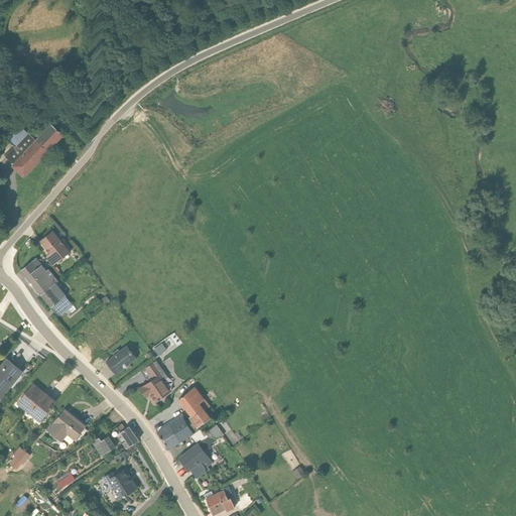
[(59,118),(56,122),(67,131),(70,127),(59,118)]
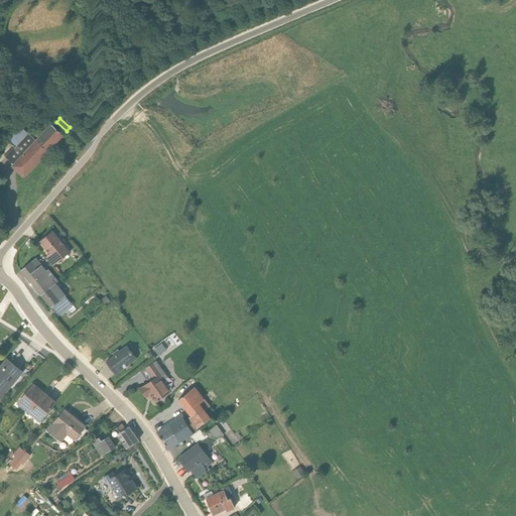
[(30,135),(48,151),(62,135),(50,124),(46,128),(40,124),(30,135)]
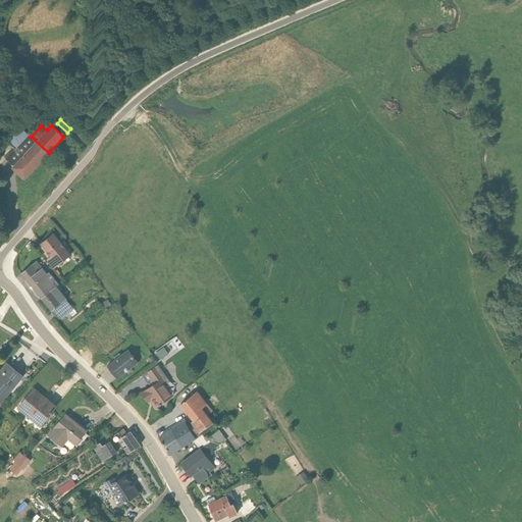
[(49,153),(31,137),(20,127),(7,142),(14,149),(5,159),(13,166),(11,168),(24,179),(49,153)]
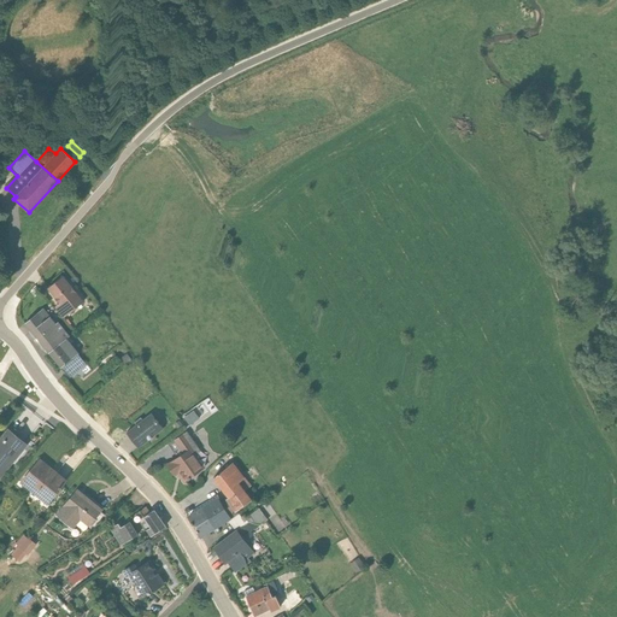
[(68,278),(47,292),(64,319),(84,306),(68,278)]
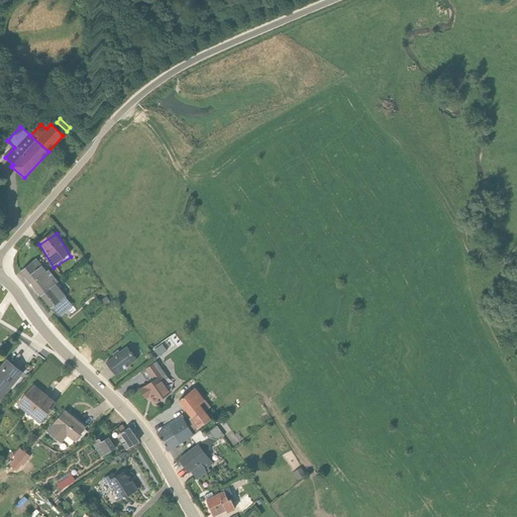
[(36,260),(21,273),(60,321),(65,317),(69,321),(79,313),(36,260)]
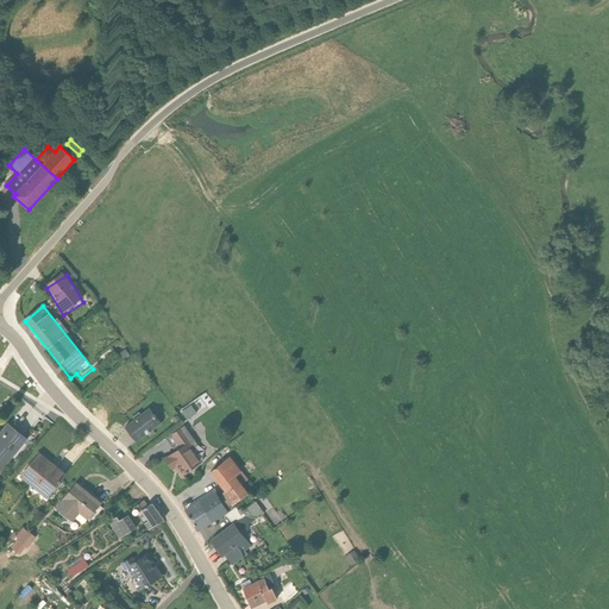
[(183,407),(189,419),(211,408),(205,396),(183,407)]
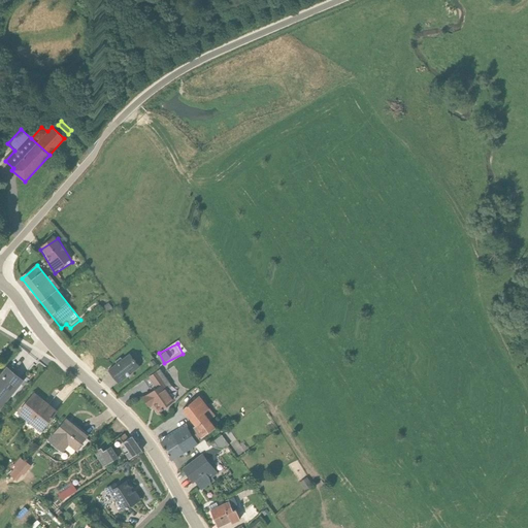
[(140,367),(129,354),(123,359),(121,357),(116,361),(118,363),(107,371),(119,384),(140,367)]
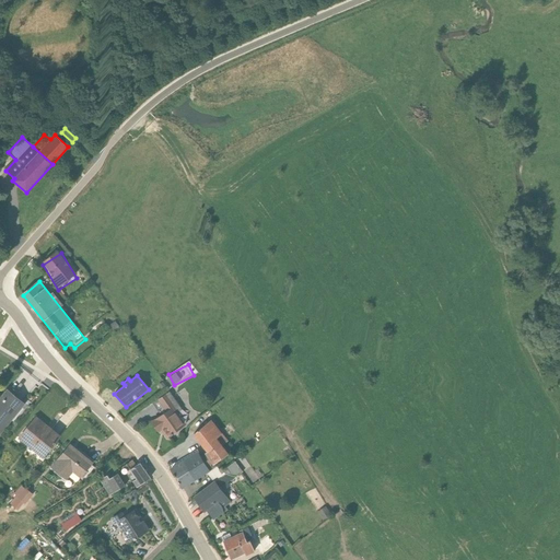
[(0,433),(22,406),(4,392),(0,397),(0,433)]
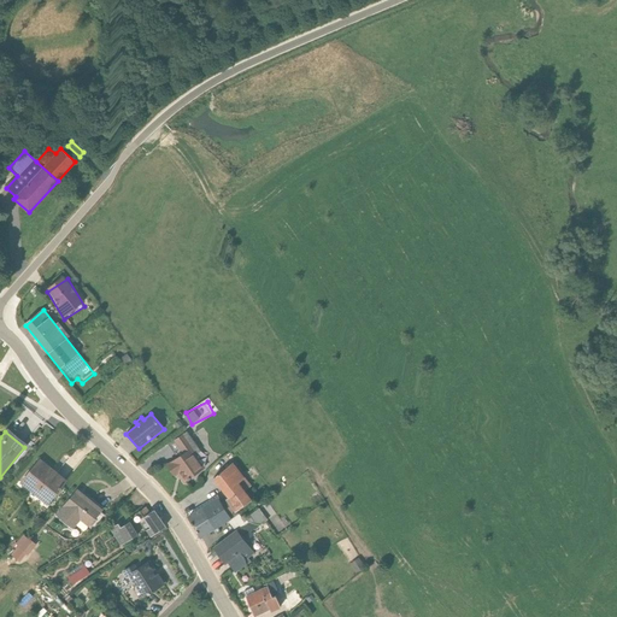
[(206,468),(197,454),(200,451),(187,432),(168,445),(177,458),(166,466),(171,471),(176,468),(184,483),(206,468)]
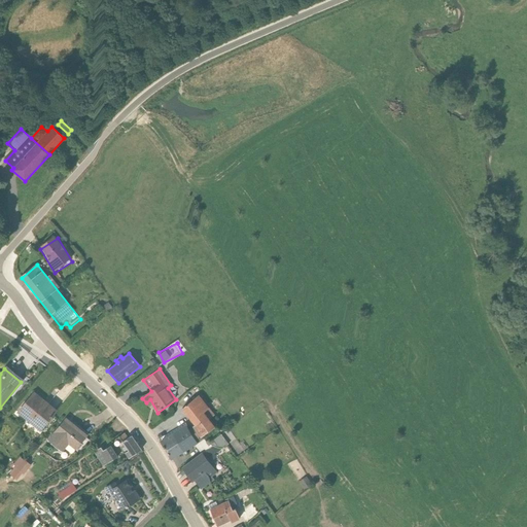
[(45,407),(32,395),(16,414),(40,431),(57,411),(47,405),(45,407)]
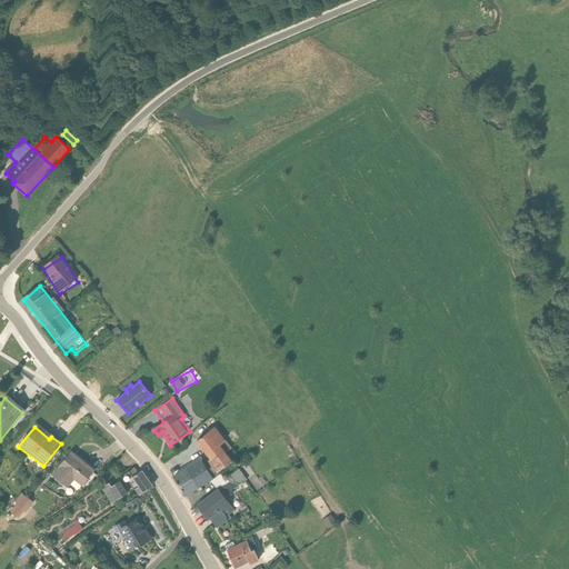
[(215,427),(197,441),(211,459),(209,460),(217,471),(218,471),(231,461),(227,452),(232,448),(215,427)]
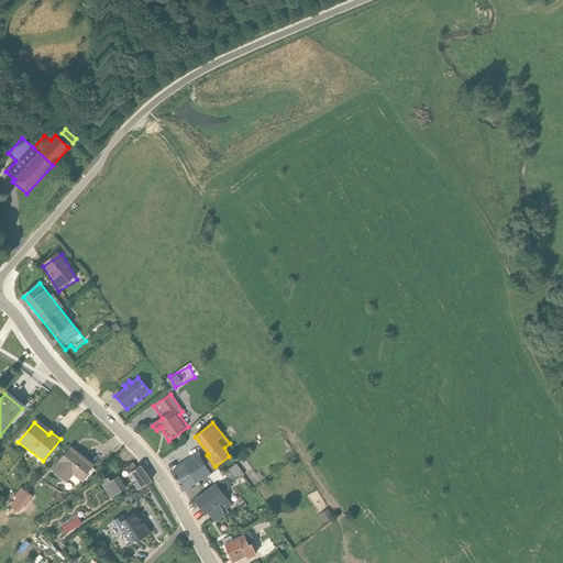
[(92,466),(70,448),(52,471),(67,484),(73,476),(80,481),(92,466)]
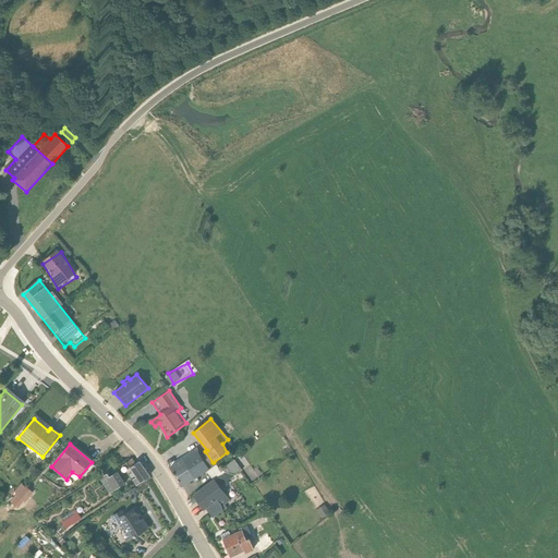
[(207,466),(197,451),(182,461),(194,480),(217,465),(214,462),(207,466)]
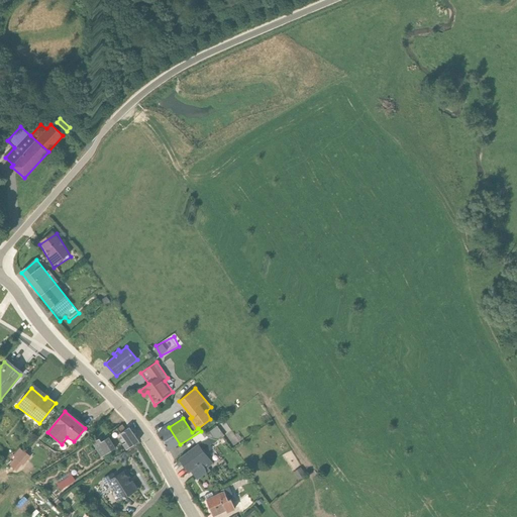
[(180,444),(169,427),(158,434),(168,452),(180,444)]
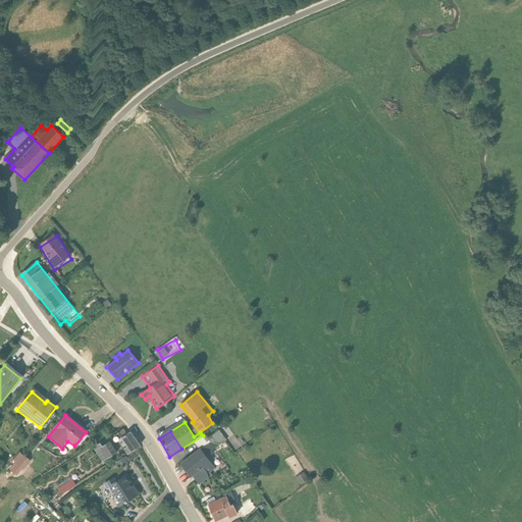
[(136,449),(126,433),(115,440),(125,456),(136,449)]
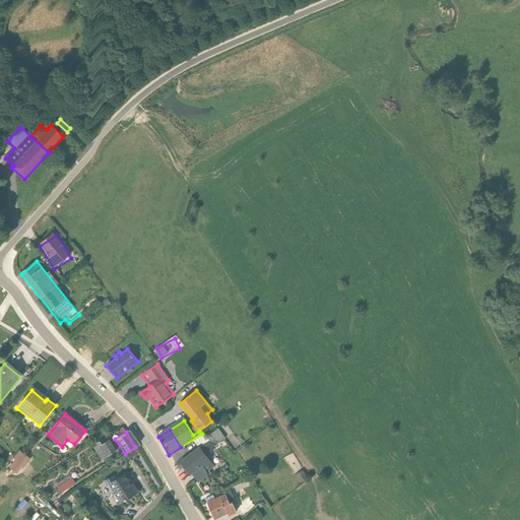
[(112,455),(101,441),(90,449),(102,463),(112,455)]
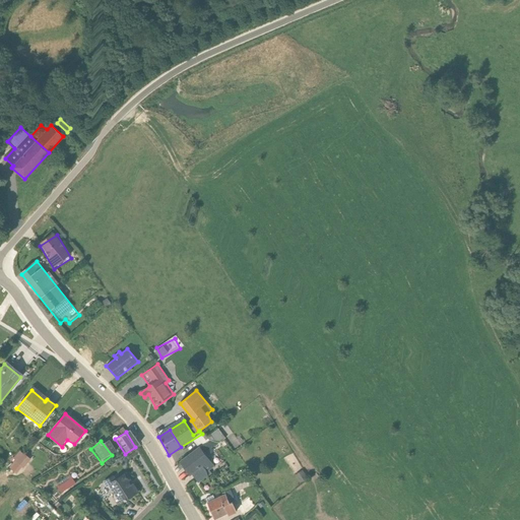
[(217,444),(209,441),(180,462),(189,475),(192,474),(198,483),(206,476),(207,472),(214,466),(204,453),(217,444)]
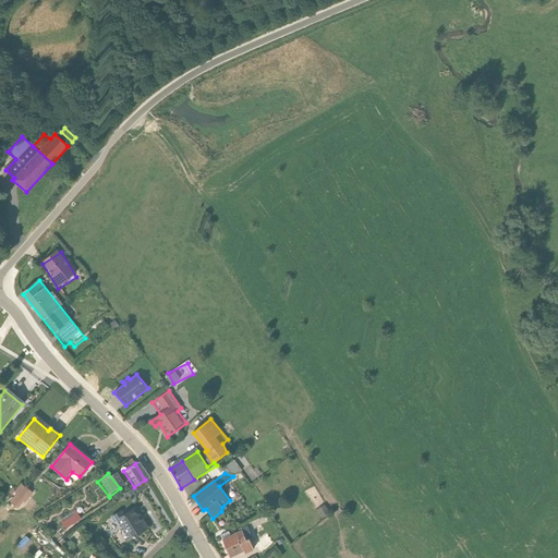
[(20,507),(35,490),(25,482),(10,498),(20,507)]
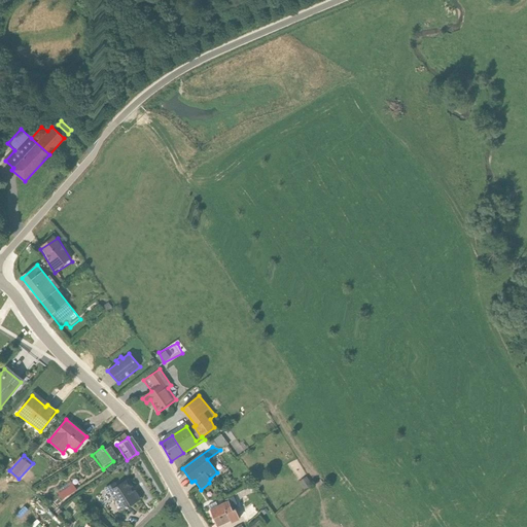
[(308,478),(302,480),(305,488),(311,485),(308,478)]
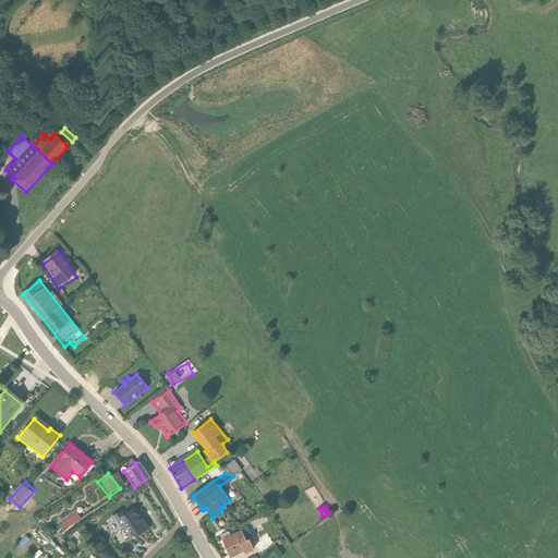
[(67,528),(84,516),(79,508),(61,519),(67,528)]
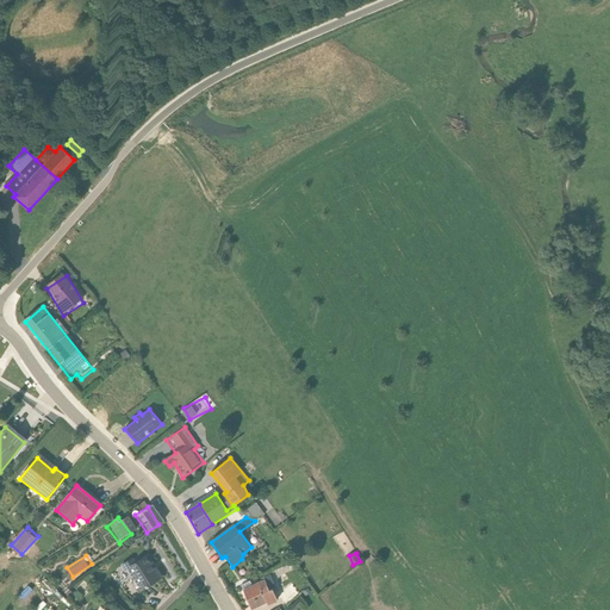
[(136,562),(134,559),(120,566),(124,571),(130,568),(143,590),(161,578),(156,570),(154,571),(145,556),(136,562)]
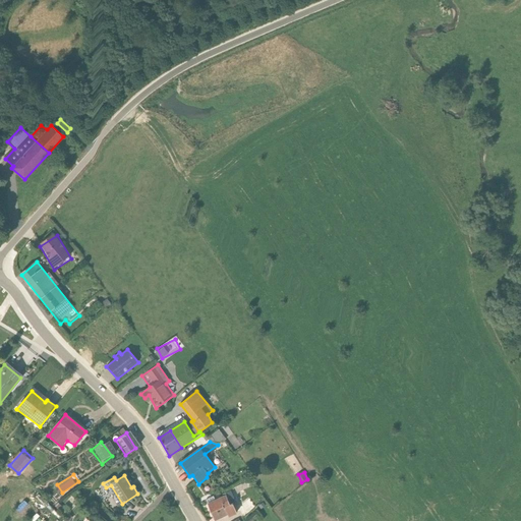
[(229,517),(236,514),(232,503),(234,503),(230,491),(225,494),(225,496),(220,498),(228,515),(229,517)]
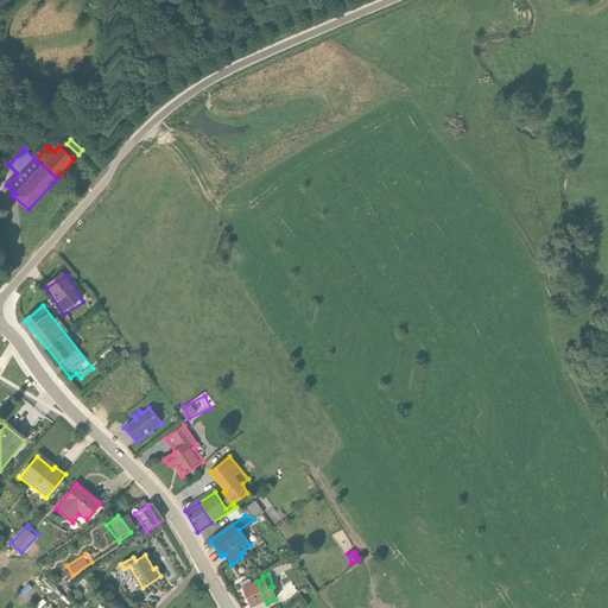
[(266,601),(257,581),(251,583),(249,580),(240,586),(249,607),(266,601)]
